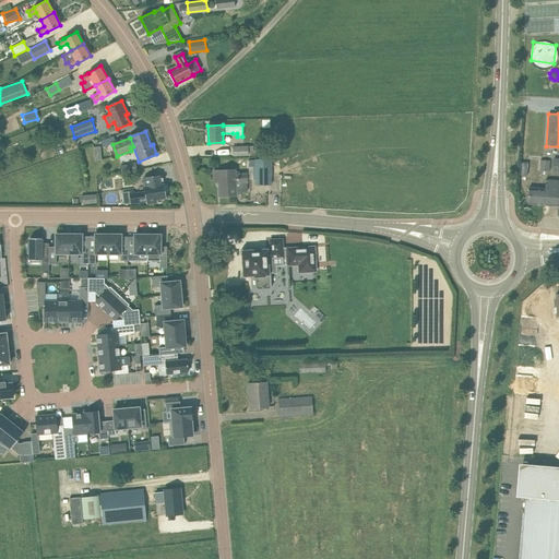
[(234,147),(234,157),(249,156),(249,146),(234,147)]
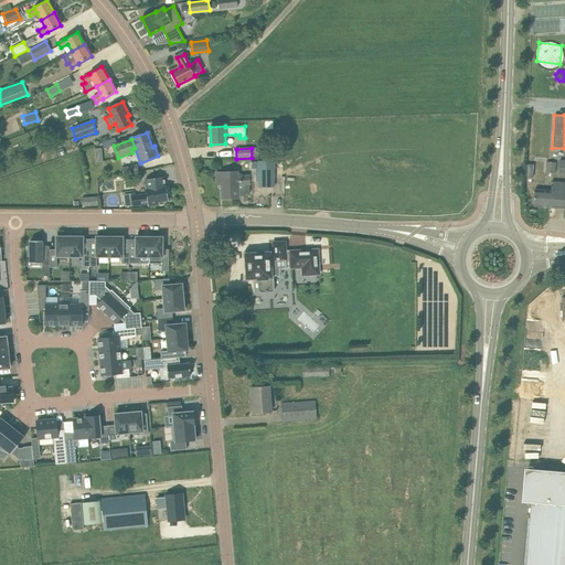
[(258,161),(258,187),(274,187),(274,161),(258,161)]
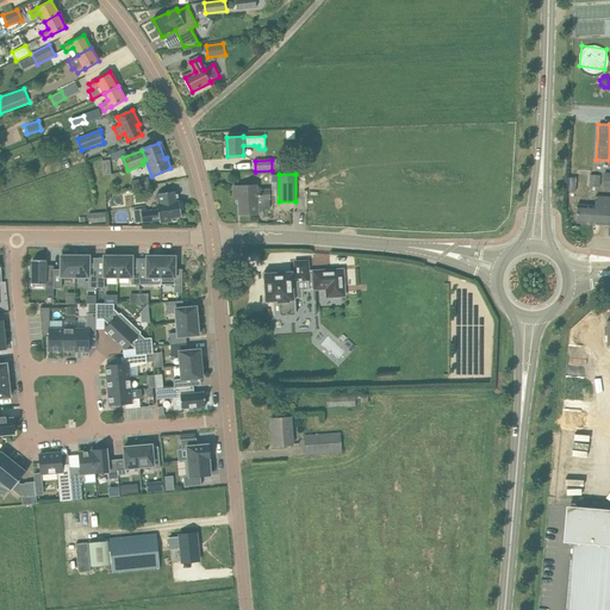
[(587,187),(598,187),(599,175),(589,175),(587,187)]
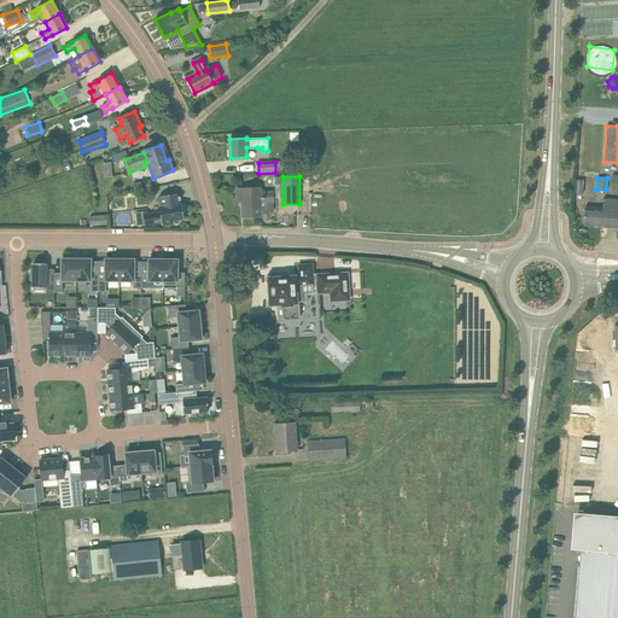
[(150,180),(133,184),(135,191),(152,187),(150,180)]
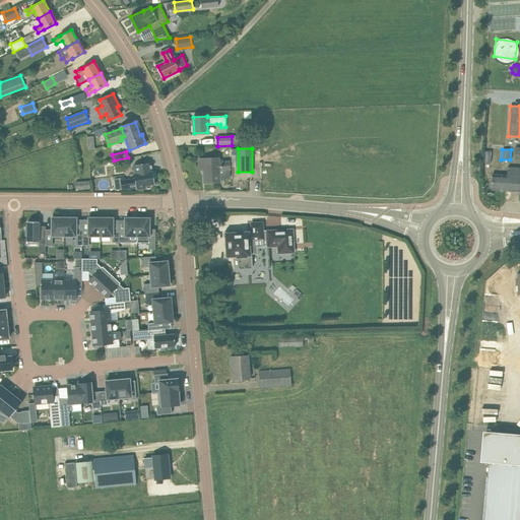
[(199,159),(199,170),(204,169),(205,183),(219,182),(219,181),(224,180),(224,178),(230,178),(230,161),(219,161),(218,158),(199,159)]
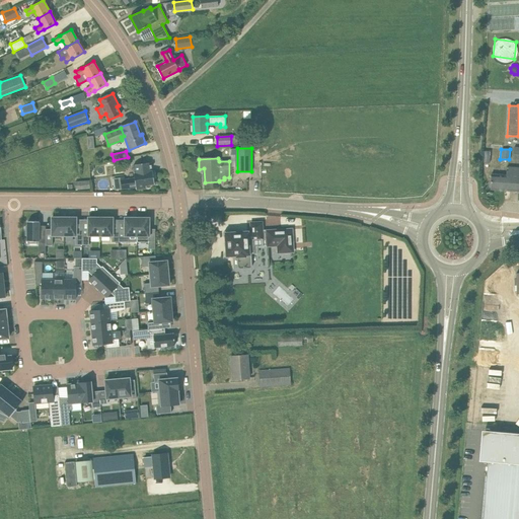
[(122,189),(137,187),(137,190),(146,188),(145,186),(154,184),(151,162),(134,165),(135,173),(134,173),(135,178),(121,180),(122,189)]
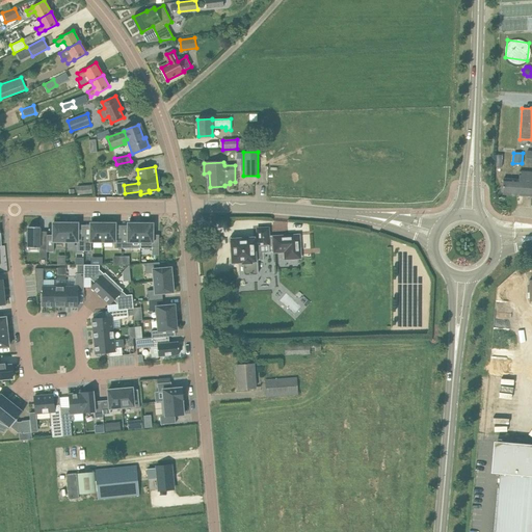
[(502,194),(531,195),(531,171),(520,171),(520,180),(503,179),(502,194)]
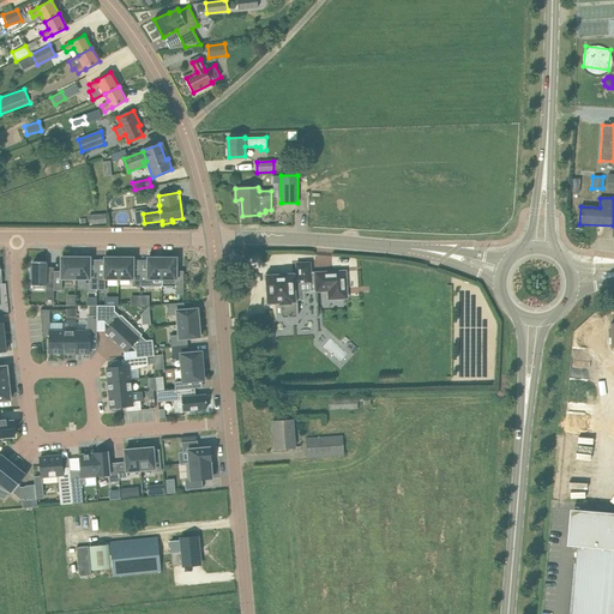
[(89,215),(90,224),(108,223),(107,214),(89,215)]
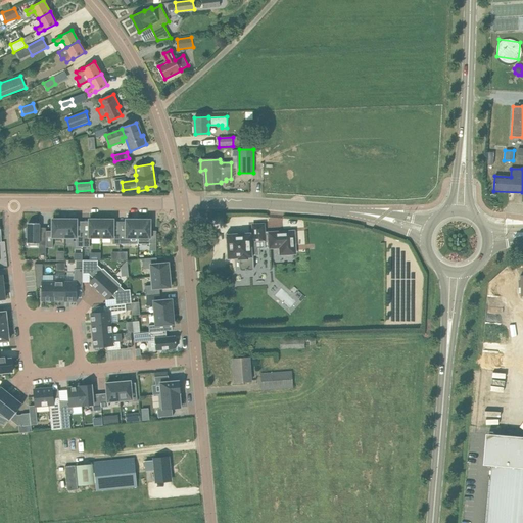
[(46,246),(46,247),(53,247),(52,238),(64,237),(64,219),(52,219),(52,231),(46,231),(46,237),(46,246)]
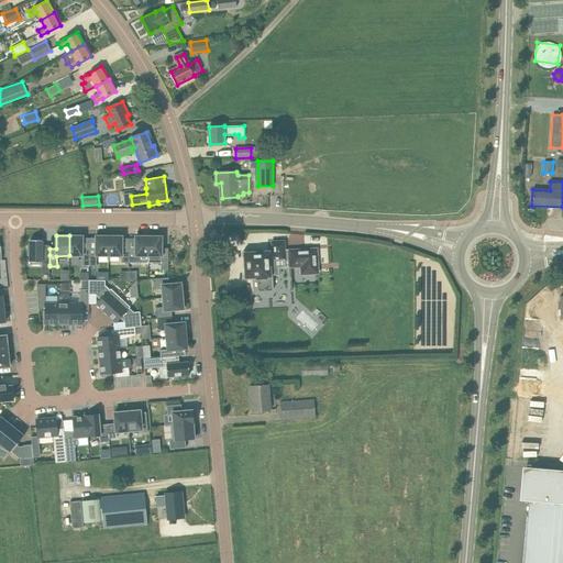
[(69,235),(69,255),(81,255),(81,265),(89,265),(89,249),(83,249),(83,235),(69,235)]
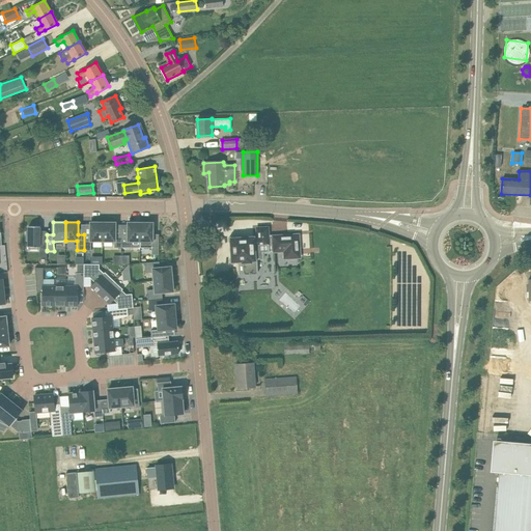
[(84,234),(84,250),(91,250),(91,242),(103,242),(103,223),(90,222),(90,234),(84,234)]
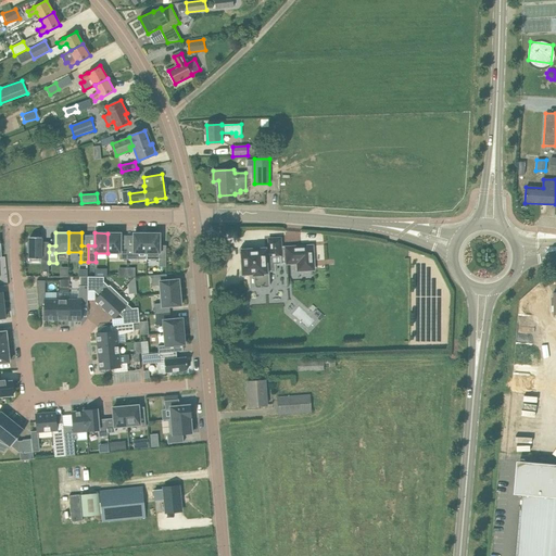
[(108,234),(108,253),(119,253),(119,260),(127,260),(127,245),(121,245),(121,234),(108,234)]
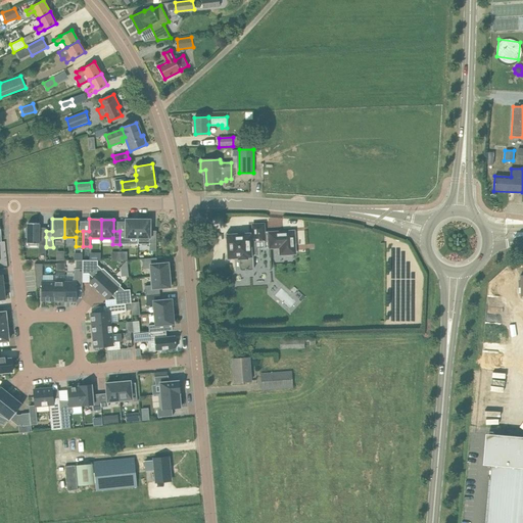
[(120,231),(120,244),(130,244),(138,244),(138,220),(126,220),(126,222),(126,231),(120,231)]
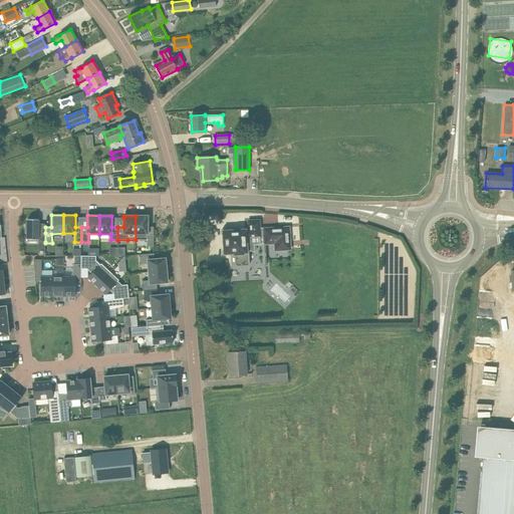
[(136,216),(136,240),(147,240),(147,239),(154,239),(154,227),(148,227),(148,216),(136,216)]
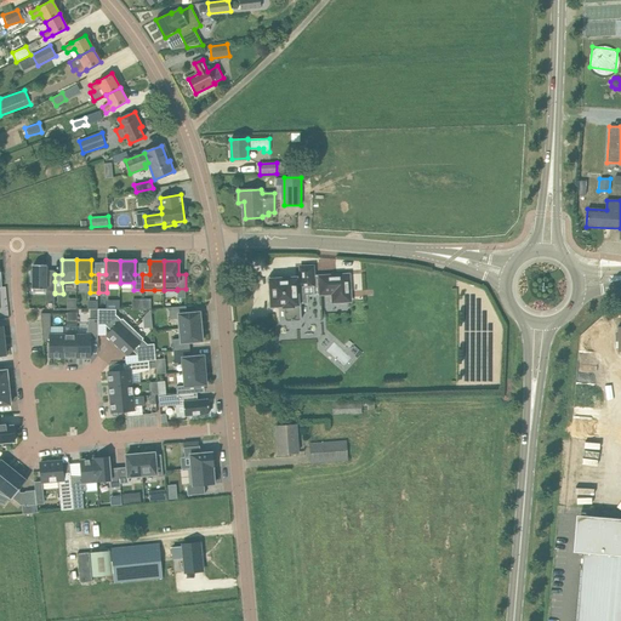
[(30,272),(30,281),(33,281),(33,292),(55,292),(55,280),(47,280),(47,265),(33,265),(33,272),(30,272)]
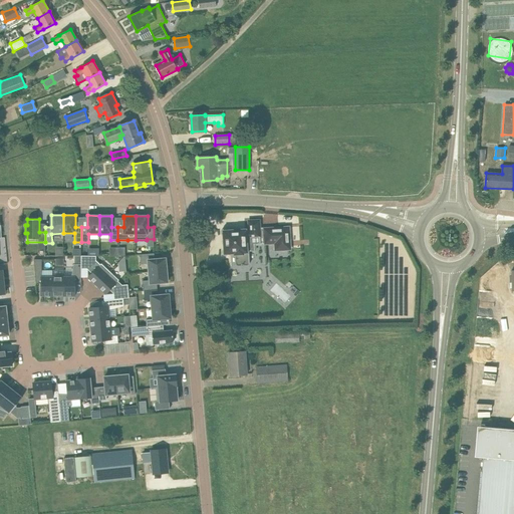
[(223,229),(221,231),(221,233),(223,235),(224,235),(225,249),(224,249),(222,251),(222,254),(224,255),(227,255),(229,254),(229,253),(234,253),(234,264),(236,266),(247,265),(248,264),(248,251),(255,251),(255,244),(261,244),(260,241),(265,241),(266,260),(291,259),(289,227),(264,228),(264,229),(260,229),(259,220),(249,221),(249,231),(245,231),(245,230),(238,231),(238,230),(236,228),(233,228),(232,230),(232,231),(227,231),(227,230),(225,229),(223,229)]
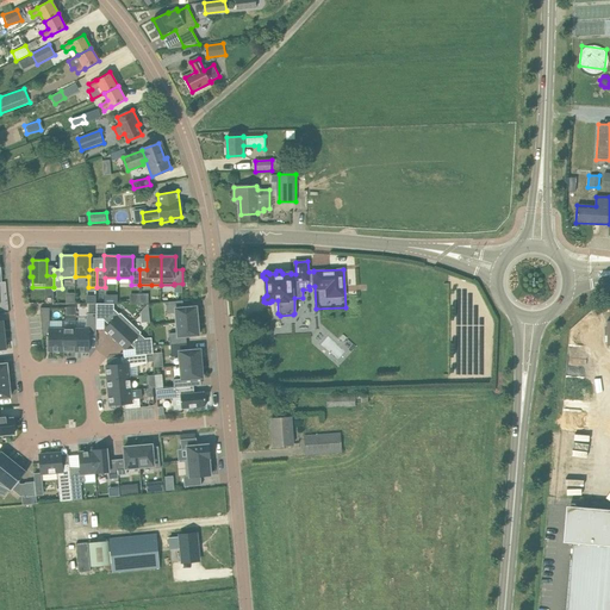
[(128,302),(147,303),(147,293),(128,293),(128,302)]
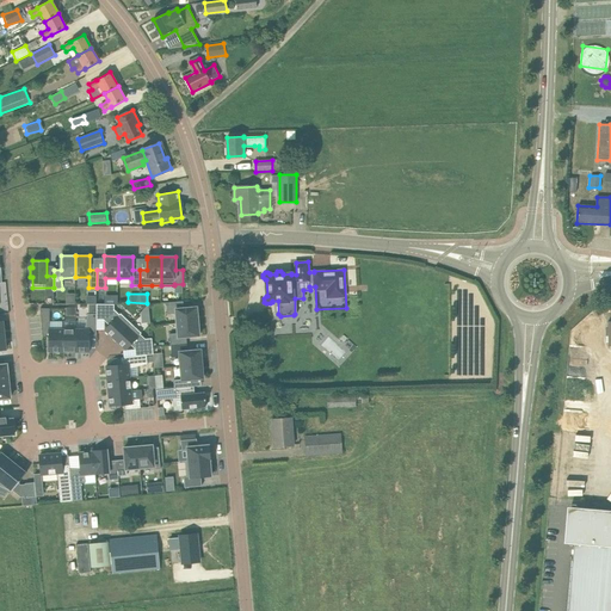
[(183,301),(166,302),(167,314),(174,313),(176,323),(198,321),(197,306),(184,308),(183,301)]
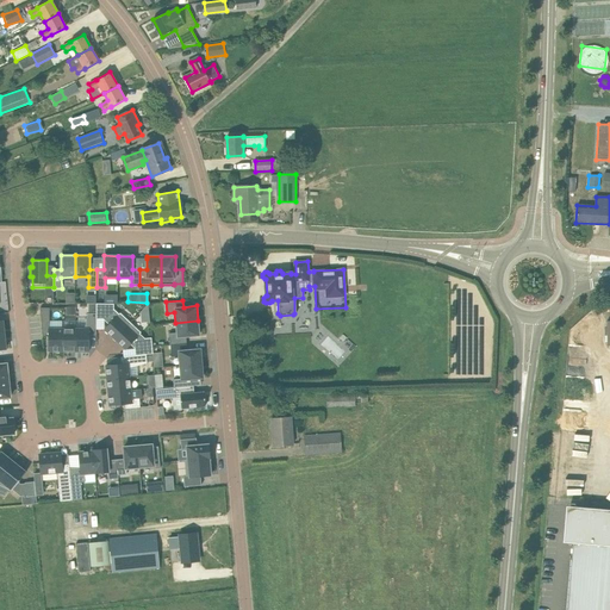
[(97,313),(97,318),(103,318),(110,324),(105,329),(114,338),(131,323),(120,312),(119,313),(113,309),(113,304),(97,304),(97,313)]
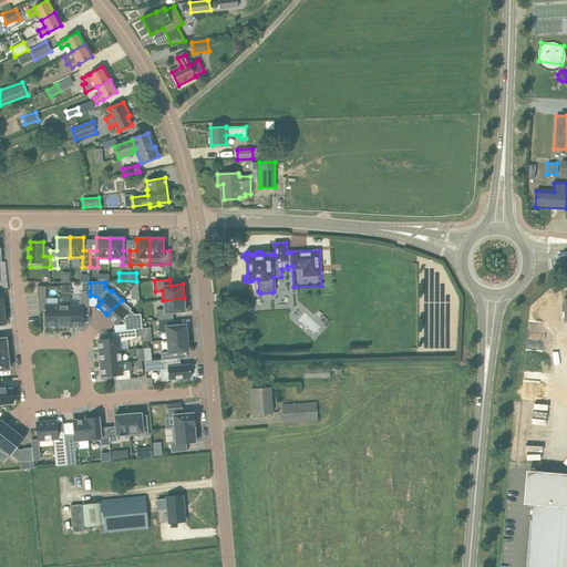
[(45,286),(37,286),(40,312),(45,312),(45,326),(58,326),(58,305),(45,306),(45,286)]
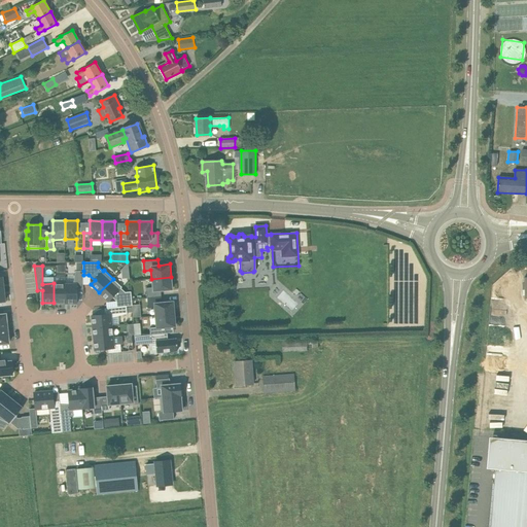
[(65,283),(65,303),(77,303),(77,289),(83,289),(83,275),(83,271),(75,271),(73,283),(65,283)]
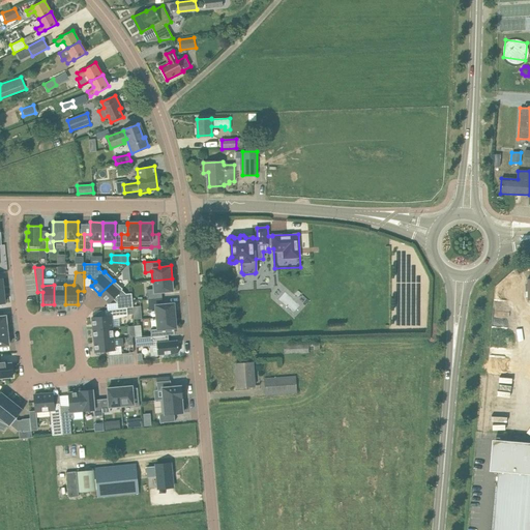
[(172,278),(152,281),(153,289),(147,290),(148,298),(162,297),(162,293),(174,292),(172,278)]
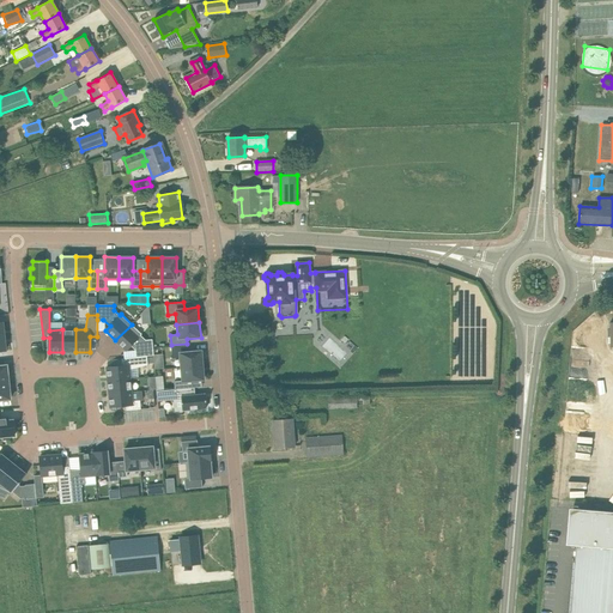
[(132,325),(115,340),(126,351),(131,345),(135,350),(137,357),(147,356),(153,356),(152,339),(146,340),(140,335),(141,334),(132,325)]
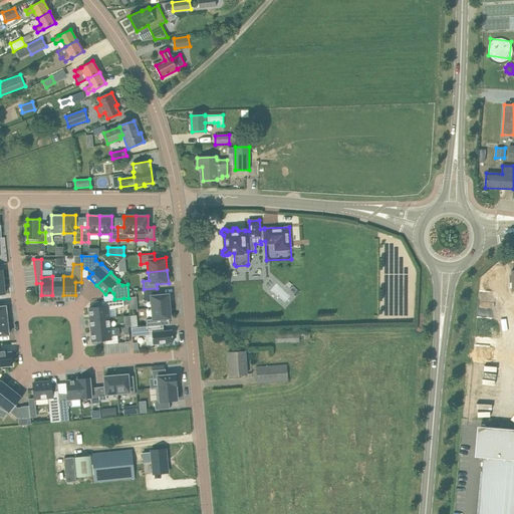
[(52,276),(52,295),(63,295),(63,276),(52,276)]
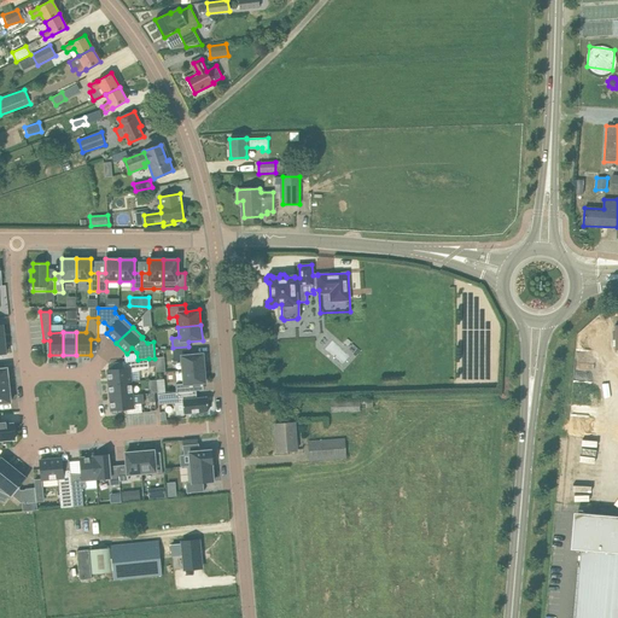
[(188,347),(173,348),(174,361),(181,360),(182,371),(192,369),(204,368),(203,359),(203,354),(190,355),(188,347)]
